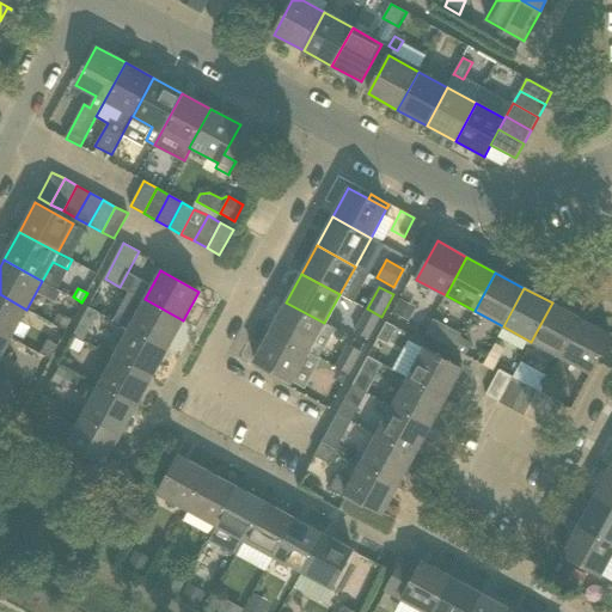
[(0,332),(11,338),(26,310),(0,294),(0,332)]
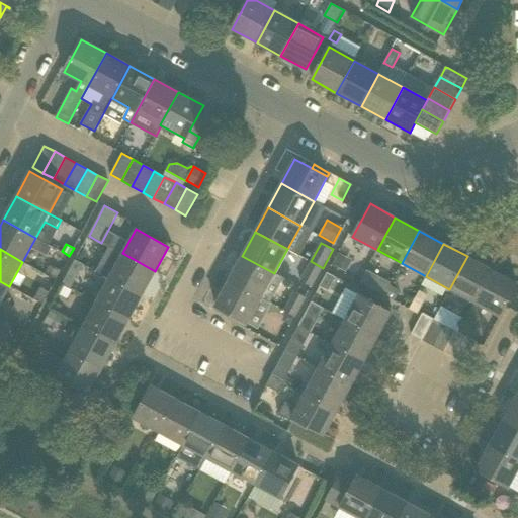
[(109,278),(142,295),(155,271),(122,253),(109,278)]
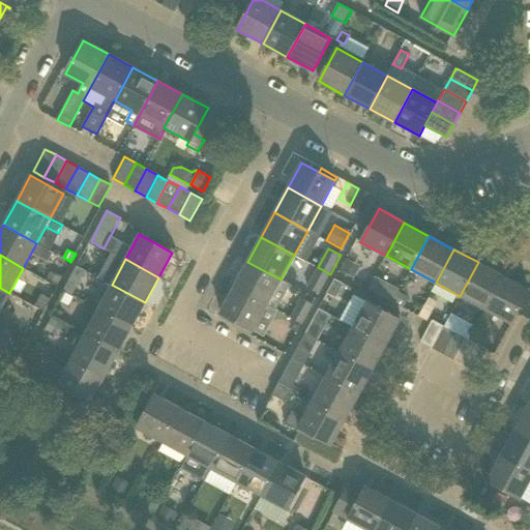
[(341,271),(354,277),(360,266),(347,259),(341,271)]
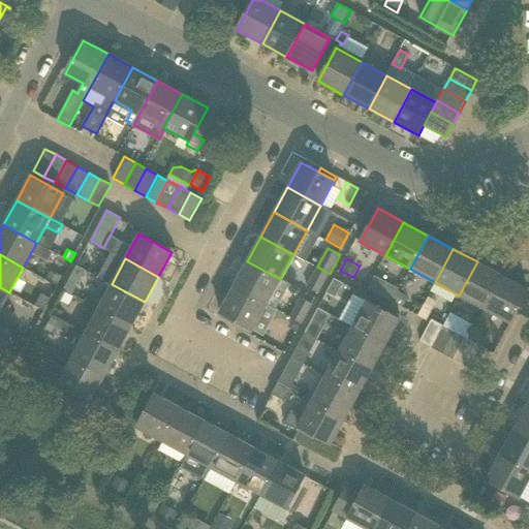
[(267,304),(280,279),(247,261),(234,286),(267,304)]
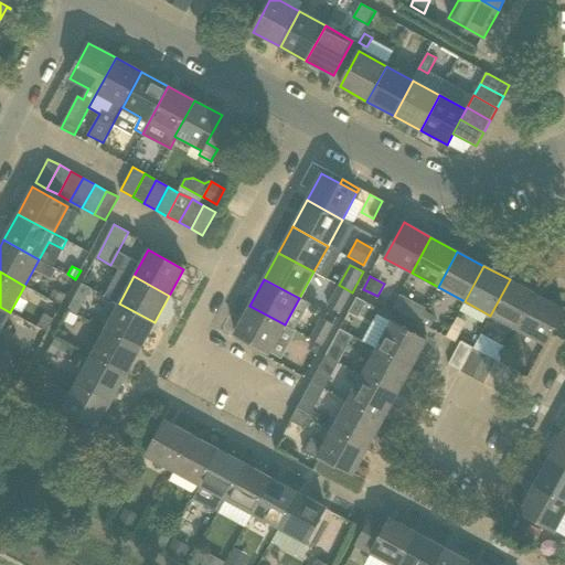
[(518,329),(536,294),(510,279),(490,316),(518,329)]
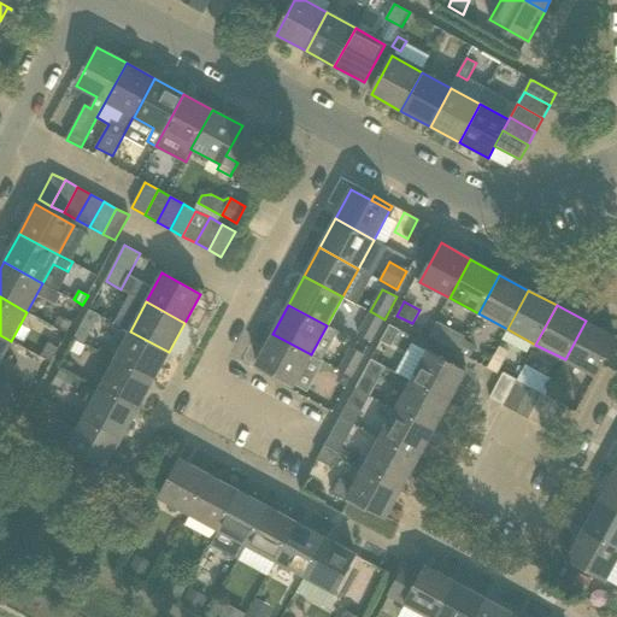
[(385,319),(370,311),(358,334),(372,342),(385,319)]
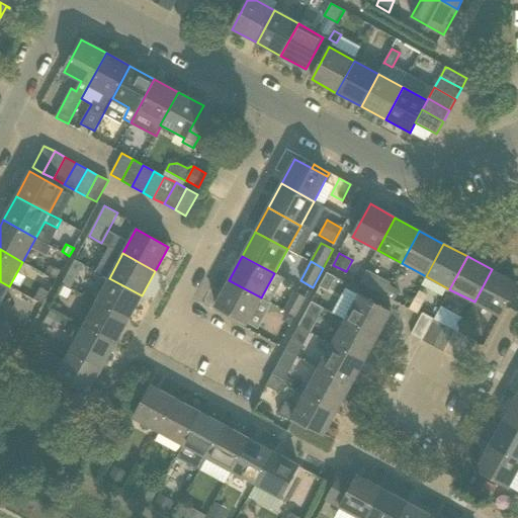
[(57,278),(61,271),(50,265),(46,273),(57,278)]
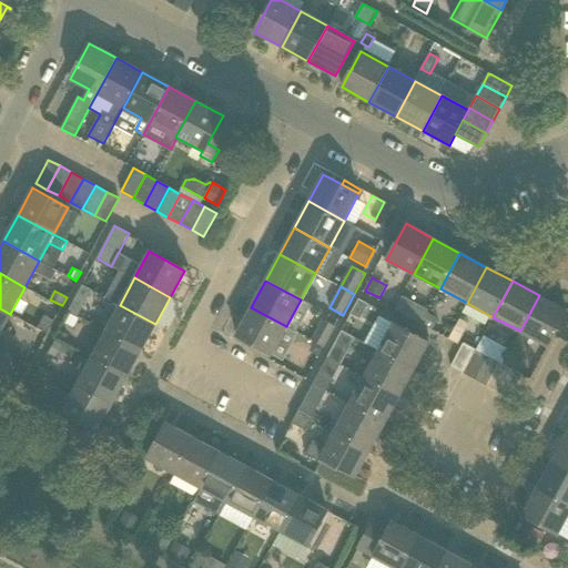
[(429,310),(403,295),(395,310),(422,324),(422,323),(427,313),(429,310)]
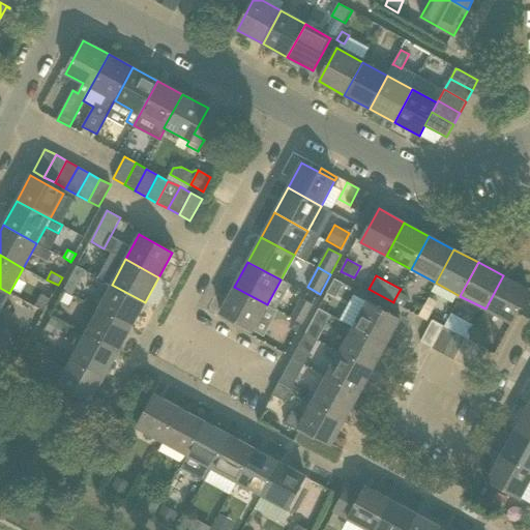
[(510,323),(528,289),(503,275),(486,308),(510,323)]
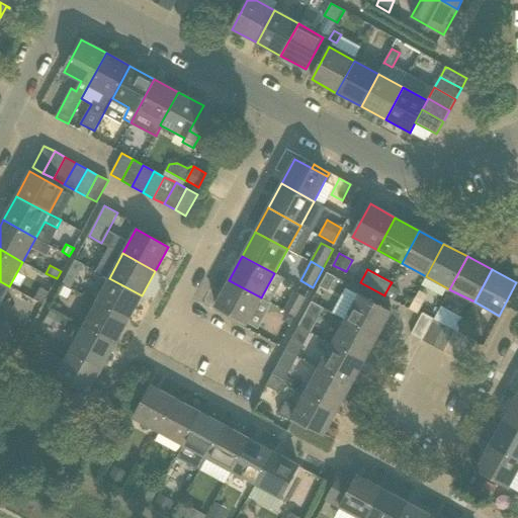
[(327,272),(320,286),(329,291),(336,277),(327,272)]
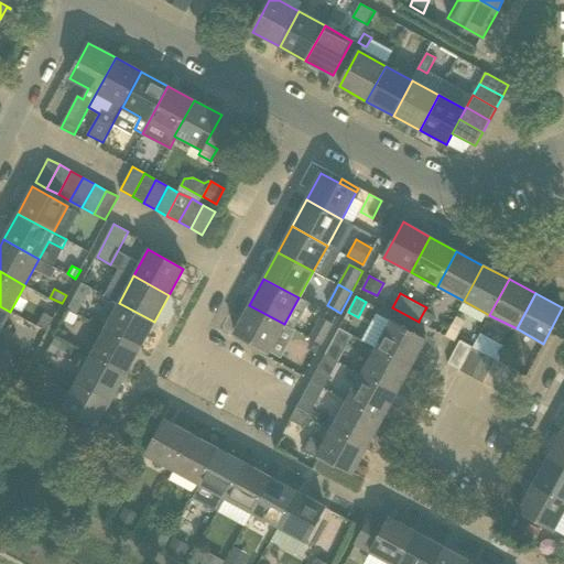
[(105,329),(140,348),(154,322),(119,303),(105,329)]
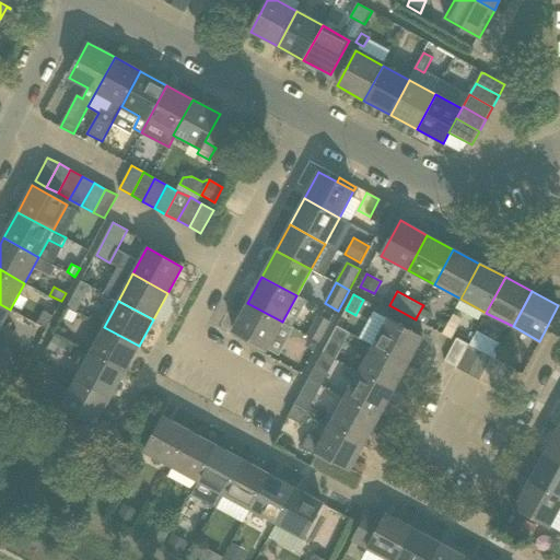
[(248,338),(245,343),(265,354),(268,349),(282,322),(247,303),(232,329),(248,338)]
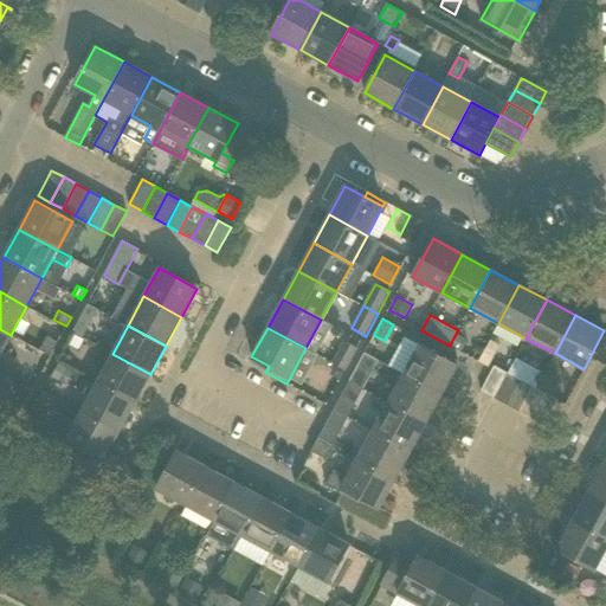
[(0,355),(11,335),(0,329),(0,355)]
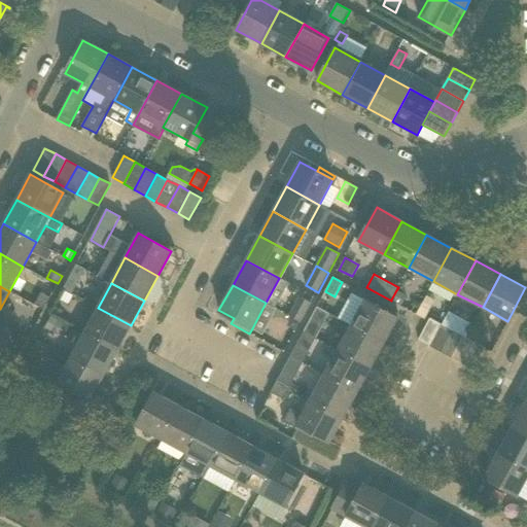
[(407,295),(396,290),(391,300),(401,305),(407,295)]
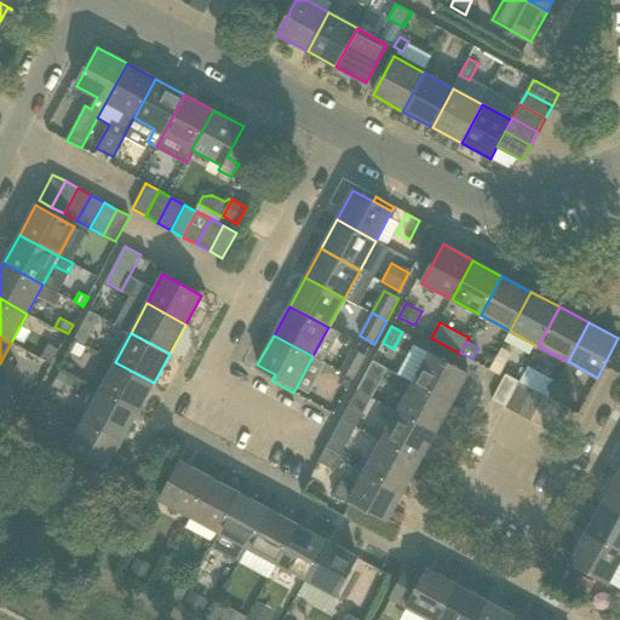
[(52,363),(59,350),(49,345),(41,357),(52,363)]
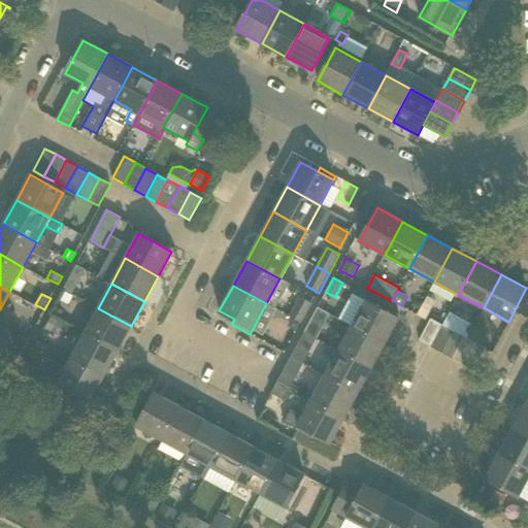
[(290,316),(300,322),(302,323),(312,303),(299,297),(290,316)]
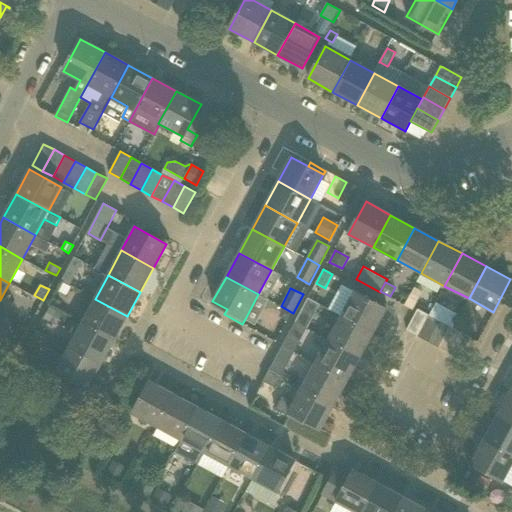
[(373,333),(386,309),(354,291),(341,316),(373,333)]
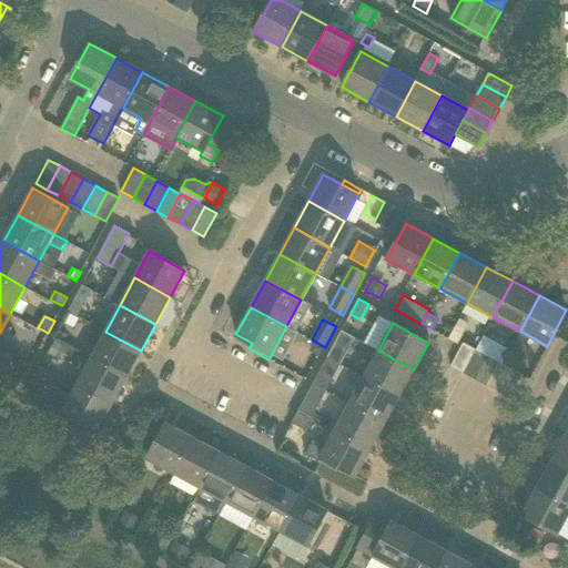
[(458,344),(465,332),(455,326),(448,340),(458,344)]
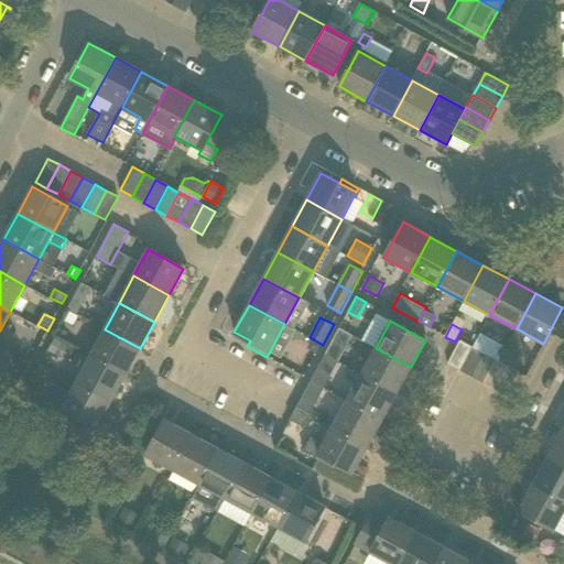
[(63,340),(67,333),(60,328),(55,336),(63,340)]
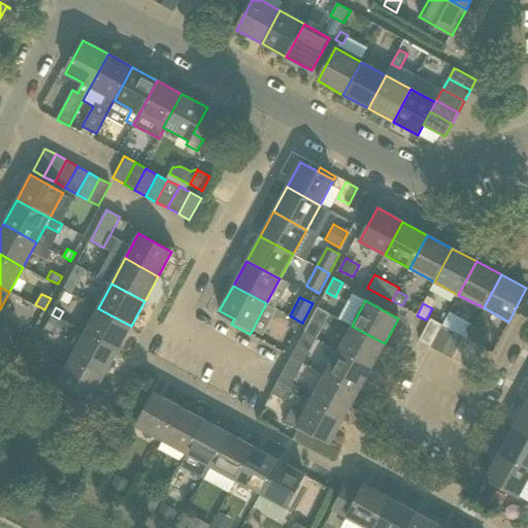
[(318,307),(310,320),(324,326),(331,315),(327,312),(318,307)]
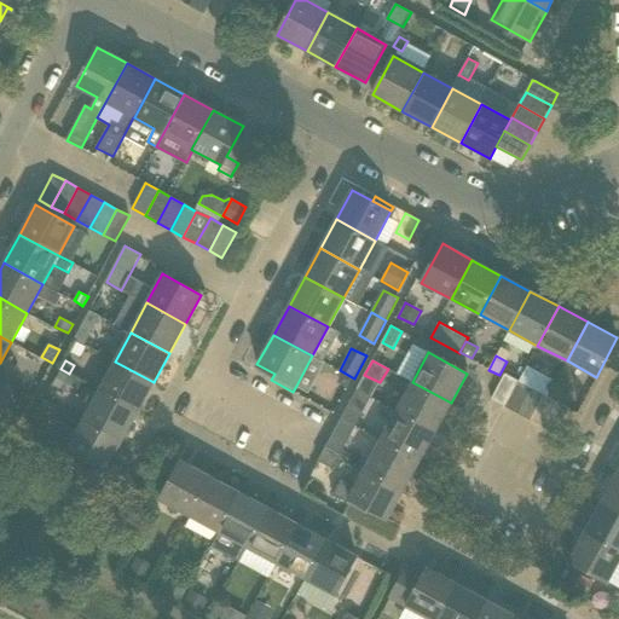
[(138,411),(154,382),(115,362),(99,391),(138,411)]
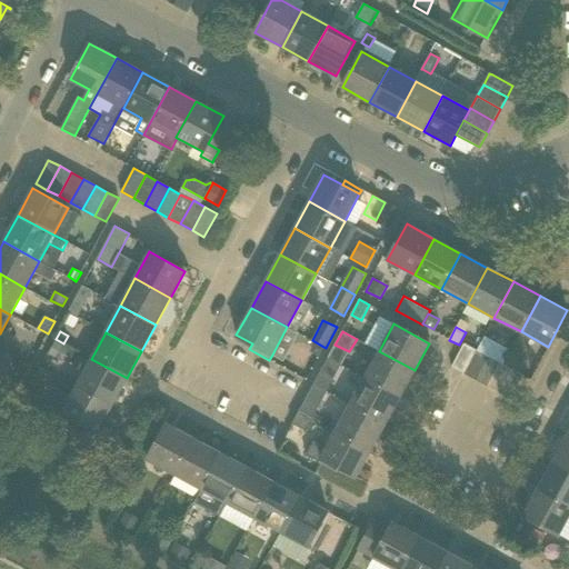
[(48,355),(63,362),(70,349),(56,341),(48,355)]
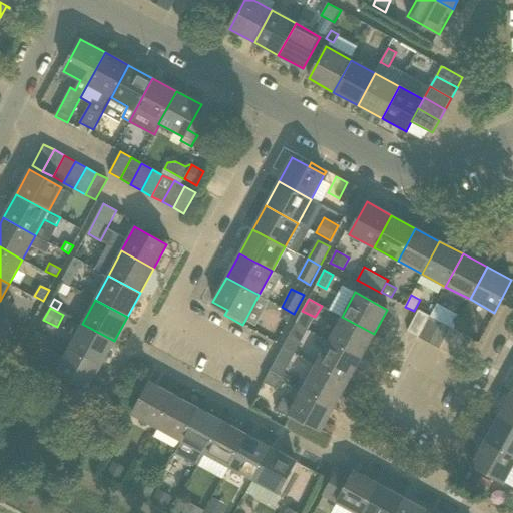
[(288,322),(292,314),(284,310),(280,318),(288,322)]
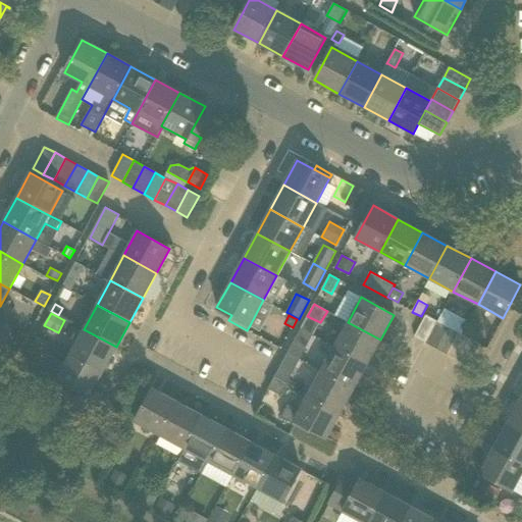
[(414,336),(425,343),(437,321),(426,315),(414,336)]
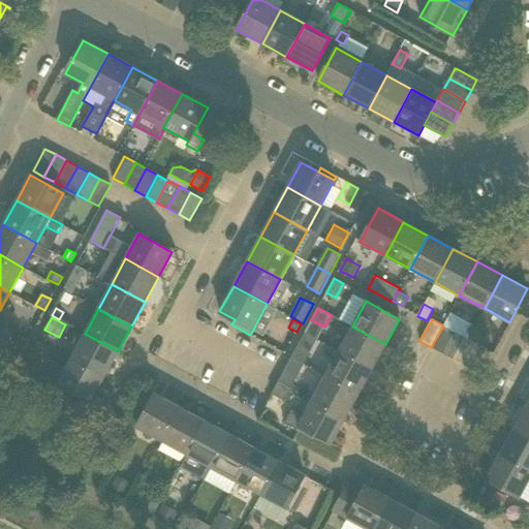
[(443,325),(431,347),(441,353),(454,331),(443,325)]
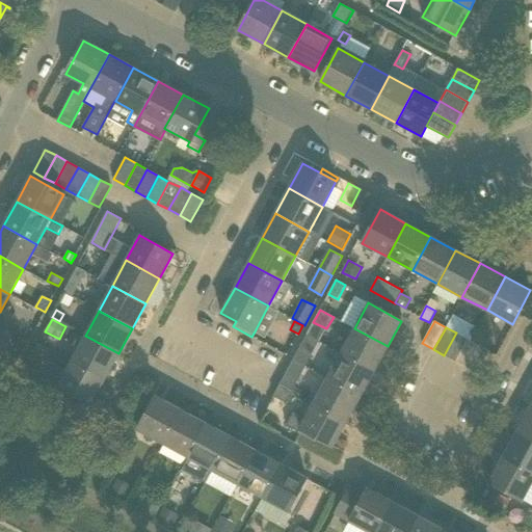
[(374,370),(388,346),(354,328),(342,352),(374,370)]
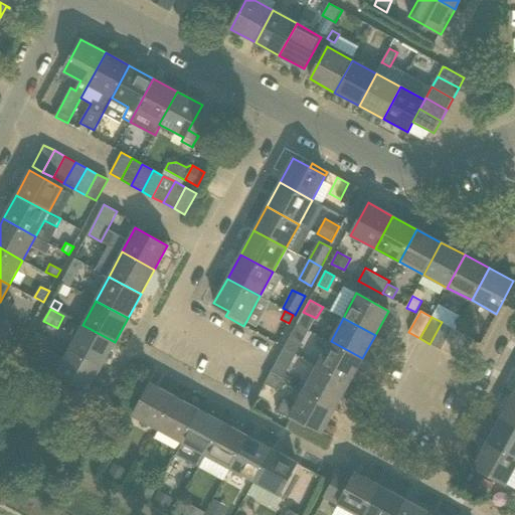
[(462,321),(457,330),(468,335),(472,327),(462,321)]
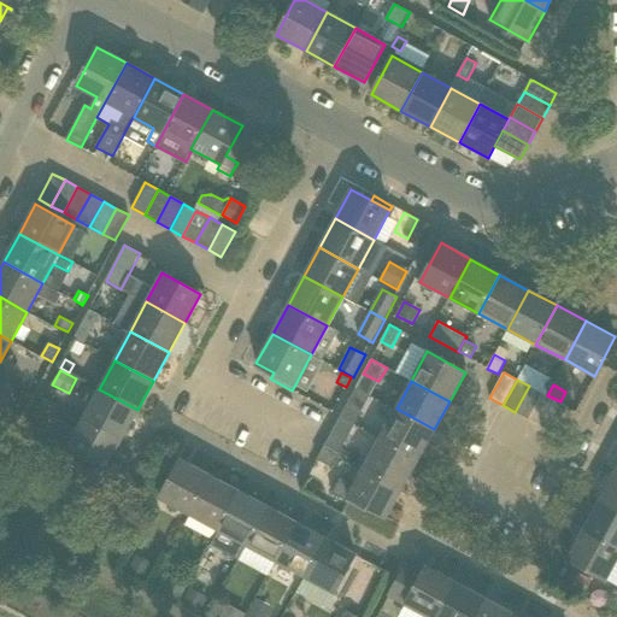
[(542,393),(529,386),(515,412),(528,419),(542,393)]
